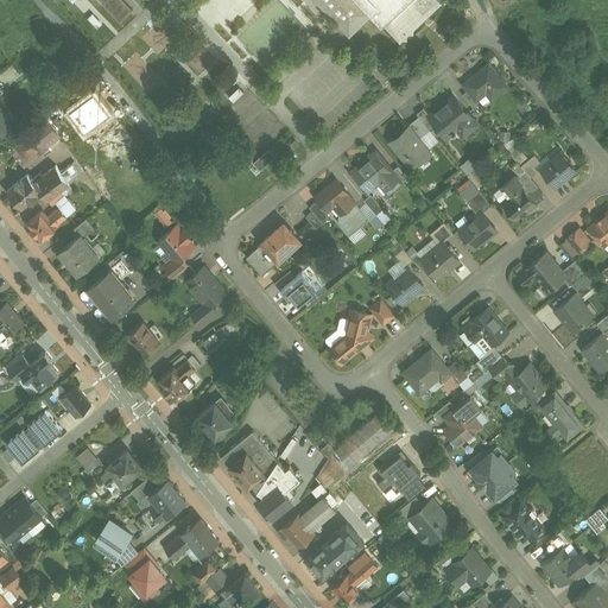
[(315,0),(349,36),(373,14),(382,24),(382,23),(400,42),(403,39),(407,39),(407,36),(410,33),(413,33),(413,30),(442,2),(439,0),(315,0)]
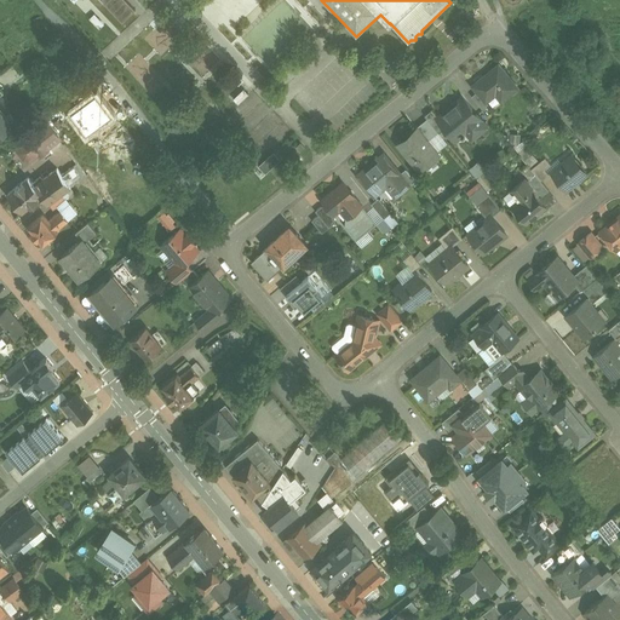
[(518,89),(499,65),(472,86),(486,103),(504,89),(510,96),(518,89)]
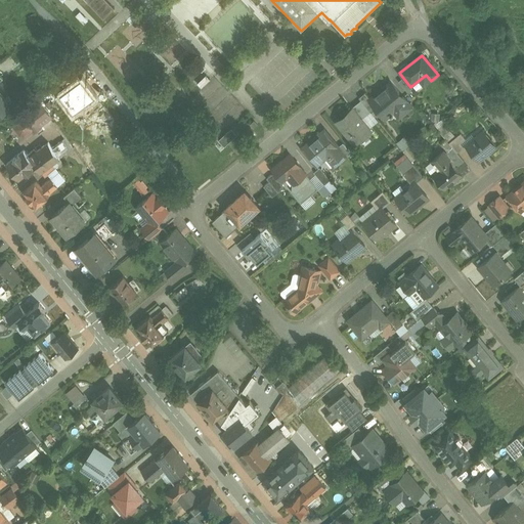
[(370,99),(369,99),(375,106),(386,119),(390,115),(391,117),(394,115),(393,113),(397,110),(402,116),(412,107),(391,82),(370,99)]
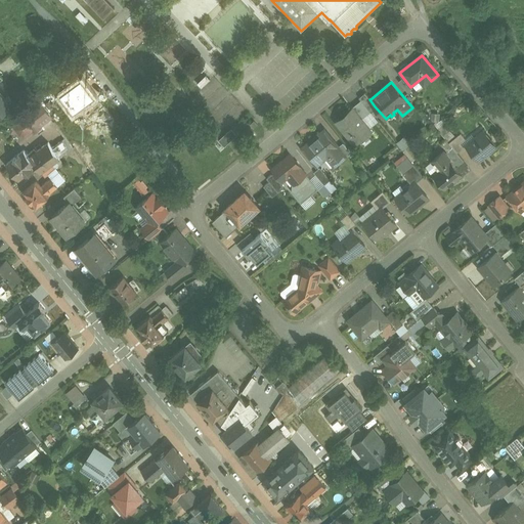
[(0,93),(0,115),(14,103),(8,96),(4,99),(0,93)]
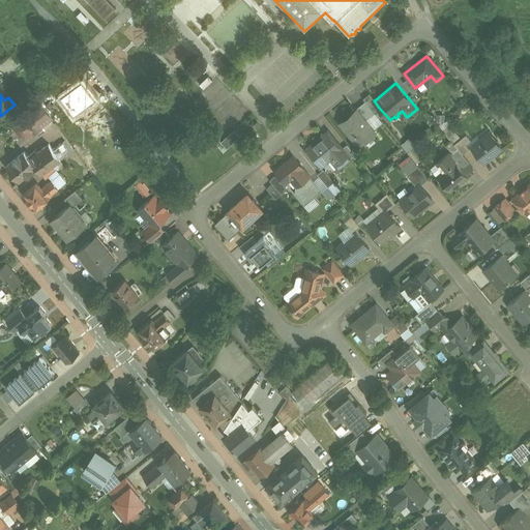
[(375,100),(370,94),(363,99),(365,101),(374,112),(379,108),(374,100),(375,100)]
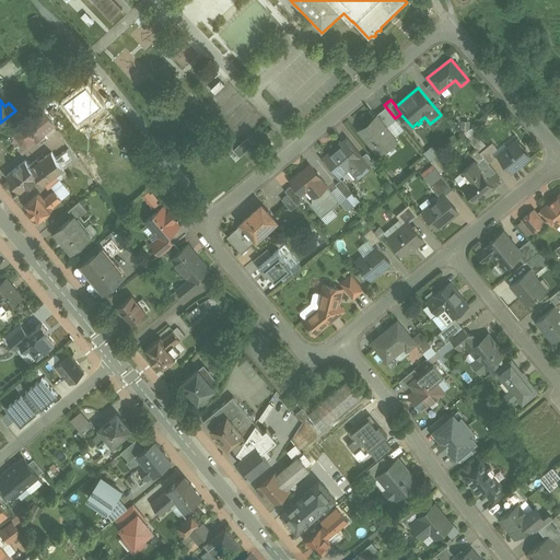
[(395,118),(386,107),(375,116),(377,118),(378,118),(386,128),(396,120),(395,118)]
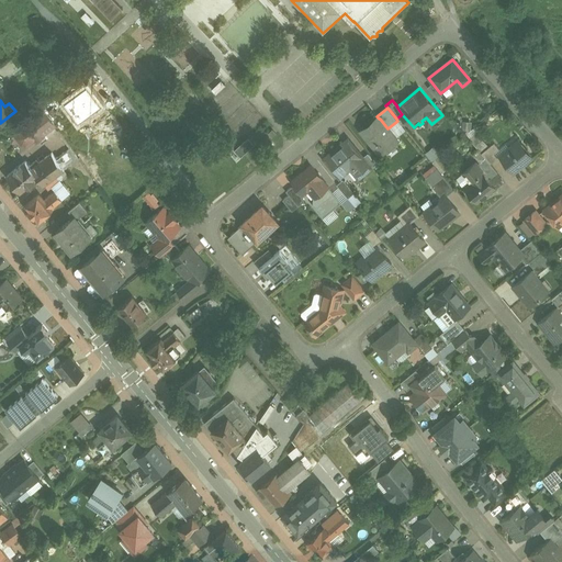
[(32,122),(32,121),(24,127),(17,134),(17,139),(22,146),(26,147),(34,141),(37,144),(45,137),(44,136),(55,127),(44,113),(32,122)]
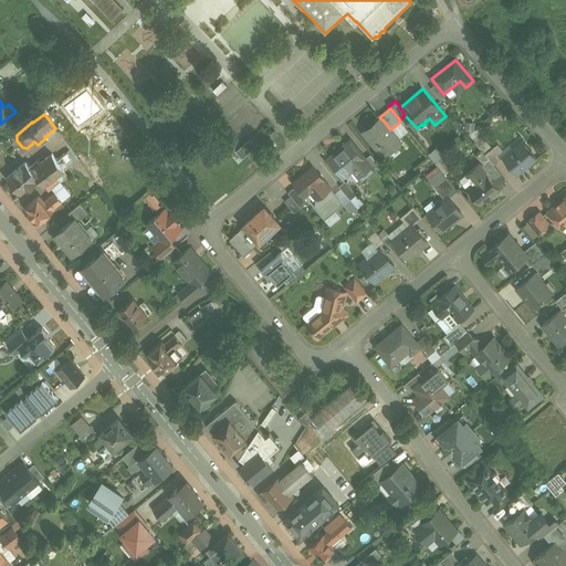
[(390,129),(383,119),(381,119),(367,132),(377,144),(375,146),(383,155),(399,140),(390,129)]
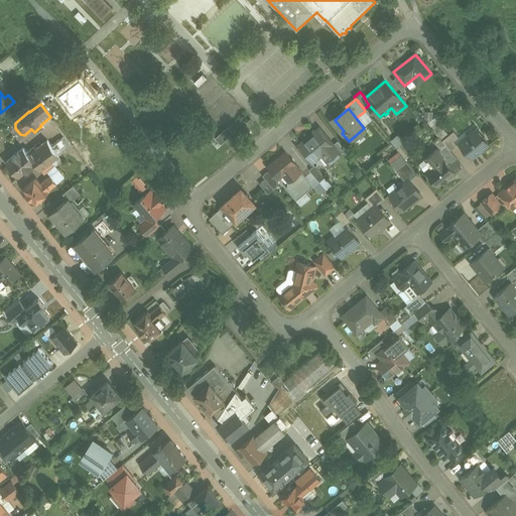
[(449,132),(436,118),(430,111),(424,117),(442,138),(449,132)]
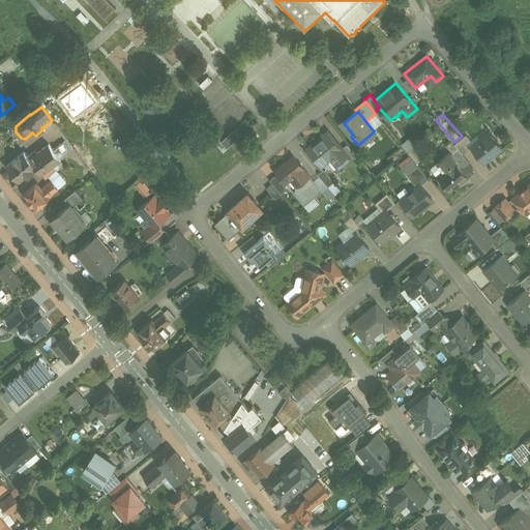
[(234,129),(222,142),(228,148),(240,136),(234,129)]
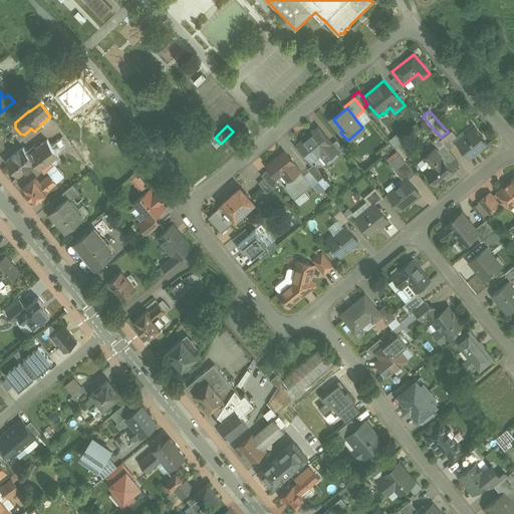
[(318,127),(297,146),(311,163),(323,153),(330,162),(339,154),(318,127)]
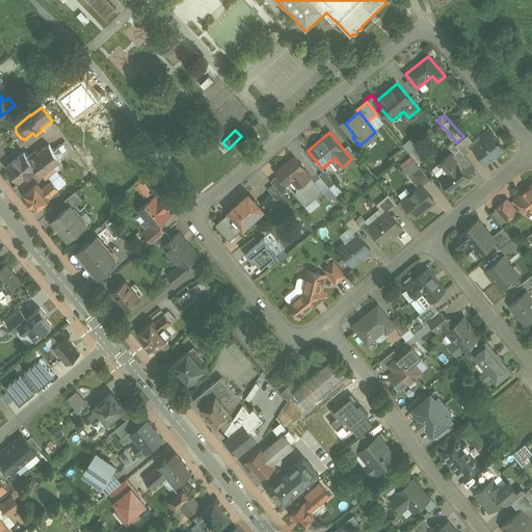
[(491,133),(473,149),(486,164),(504,150),(491,133)]
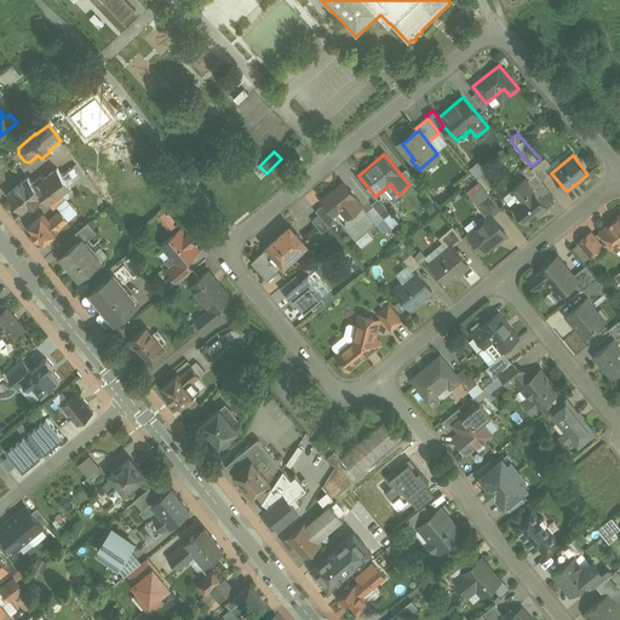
[(545,159),(532,170),(535,174),(541,182),(550,176),(545,170),(551,165),(545,159)]
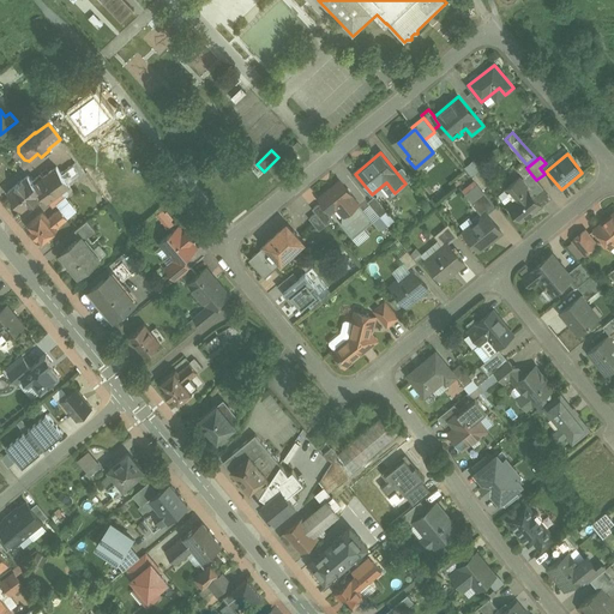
[(413,170),(403,158),(395,166),(404,176),(413,170)]
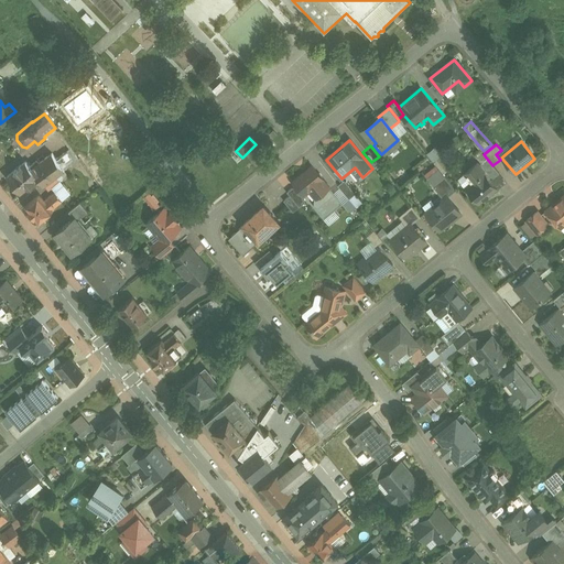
[(429,154),(435,162),(444,155),(437,147),(429,154)]
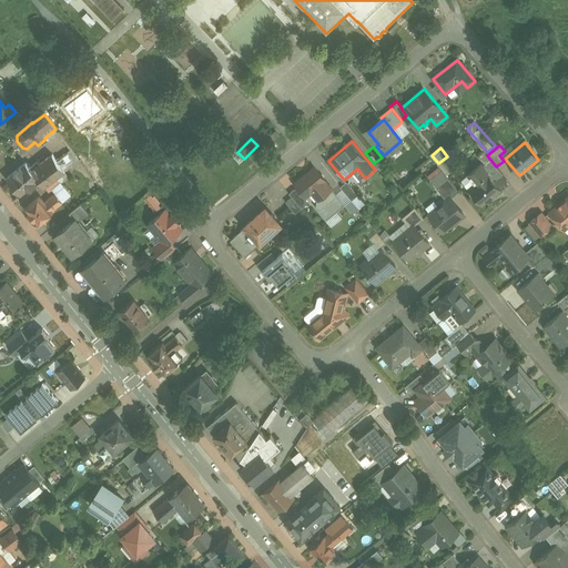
[(71,150),(57,161),(66,172),(79,161),(71,150)]
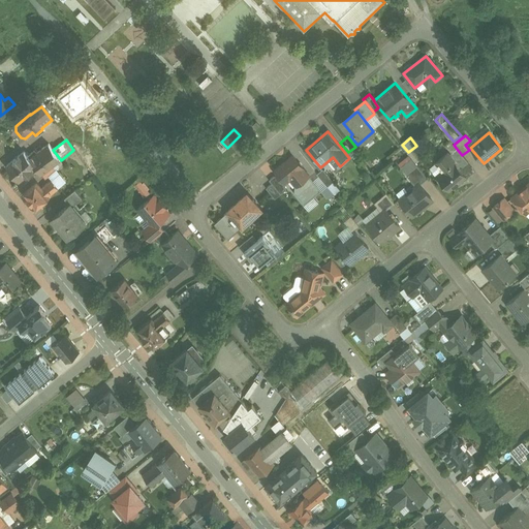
[(29,156),(25,152),(21,155),(13,160),(7,166),(19,181),(26,175),(27,177),(34,170),(33,169),(36,166),(41,175),(42,175),(52,166),(56,163),(61,160),(53,150),(49,145),(36,154),(34,152),(29,156)]
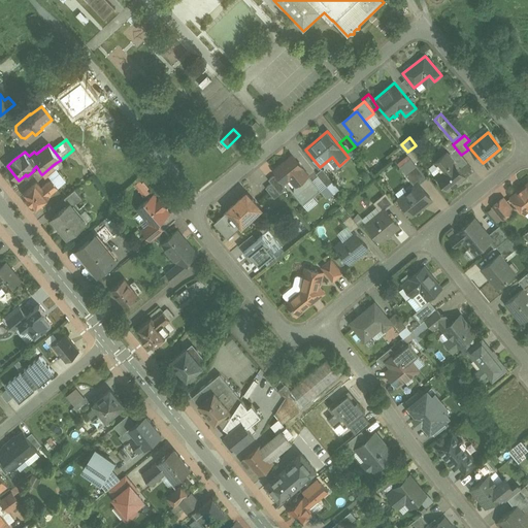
[(461,155),(456,149),(449,156),(448,156),(454,162),(460,169),(468,163),(461,155)]
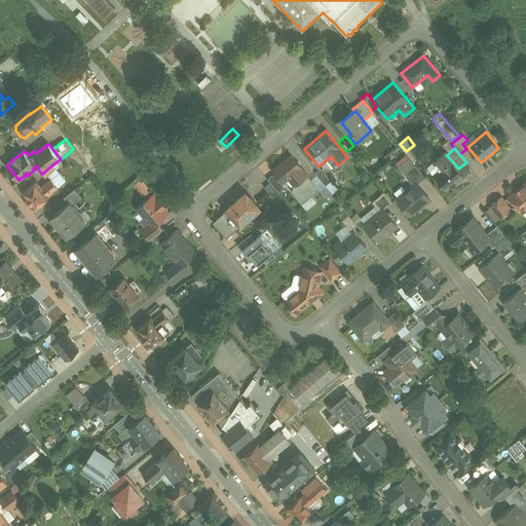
[(452,161),(446,155),(447,155),(445,153),(437,160),(443,168),(435,176),(447,190),(464,176),(458,168),(452,161)]
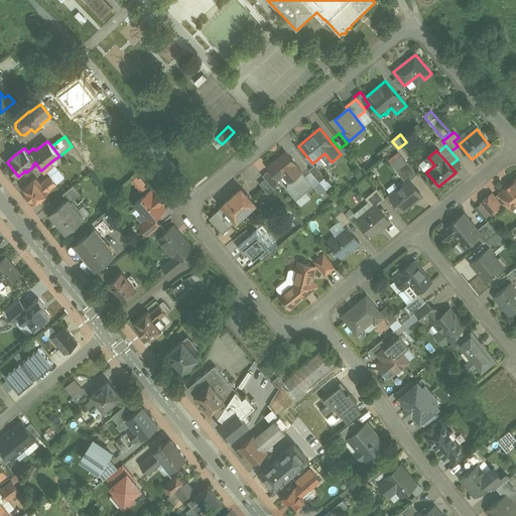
[(291,159),(286,153),(284,153),(269,166),(269,168),(271,170),(278,179),(284,174),(287,174),(291,179),(301,171),(295,165),(296,164),(294,163),(295,161),(293,159),(291,159)]
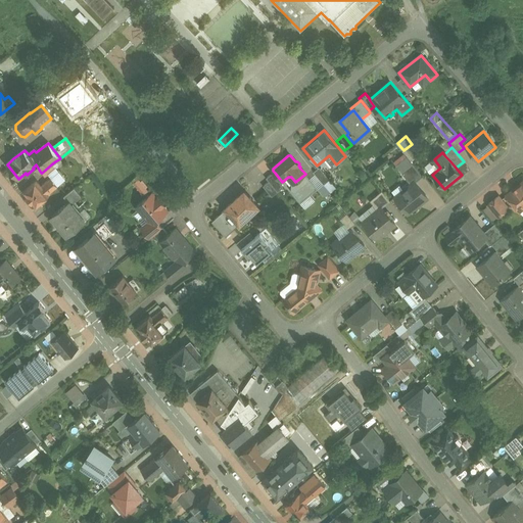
[(51,164),(42,173),(45,178),(55,170),(51,164)]
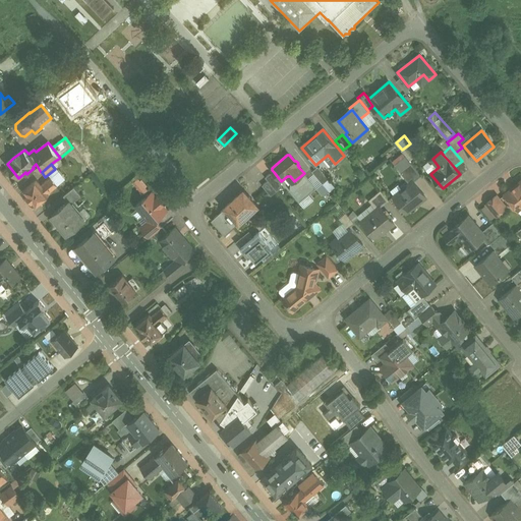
[(411,164),(400,172),(408,182),(413,178),(415,180),(421,176),(411,164)]
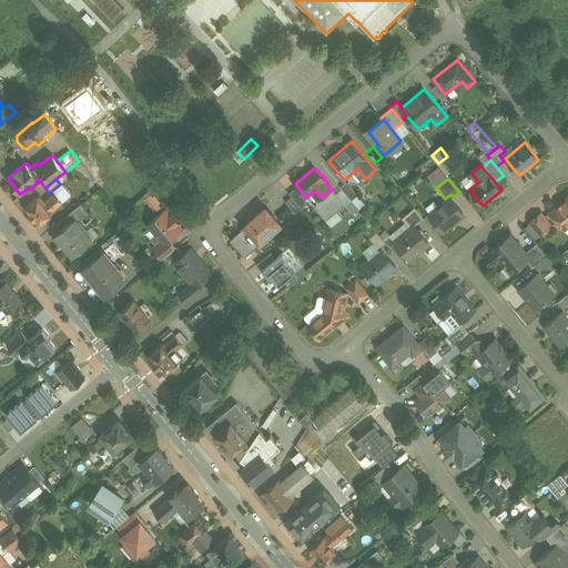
[(358,195),(347,182),(341,186),(352,200),(352,201),(358,195)]
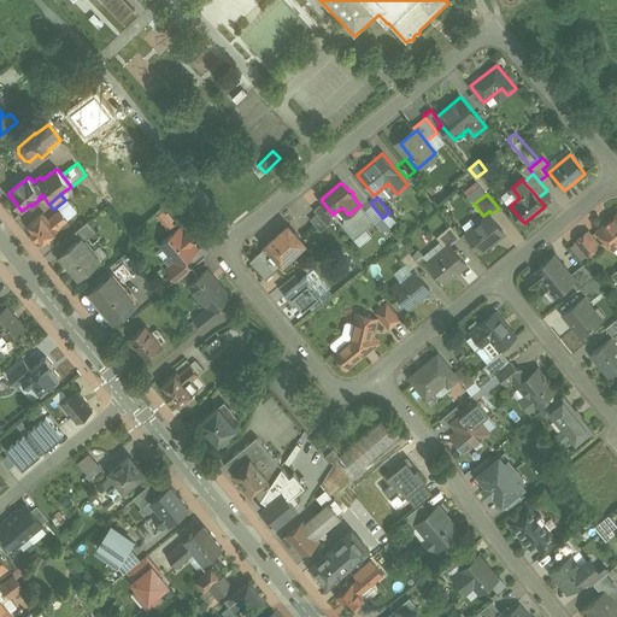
[(333,215),(324,204),(322,206),(321,205),(313,211),(317,215),(328,228),(334,222),(331,217),(331,215),(333,215)]
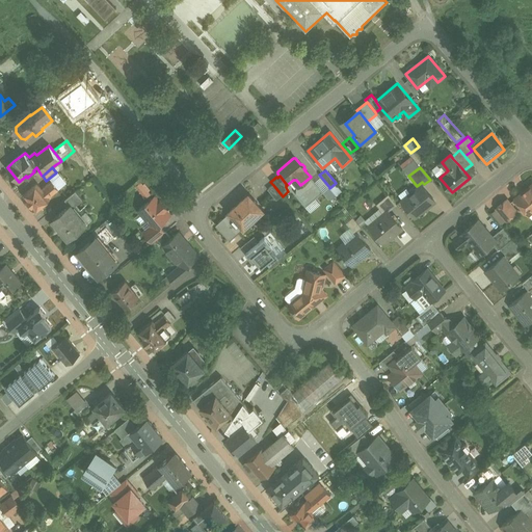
[(296,194),(306,207),(323,192),(323,191),(311,177),(300,185),(296,188),(296,194)]
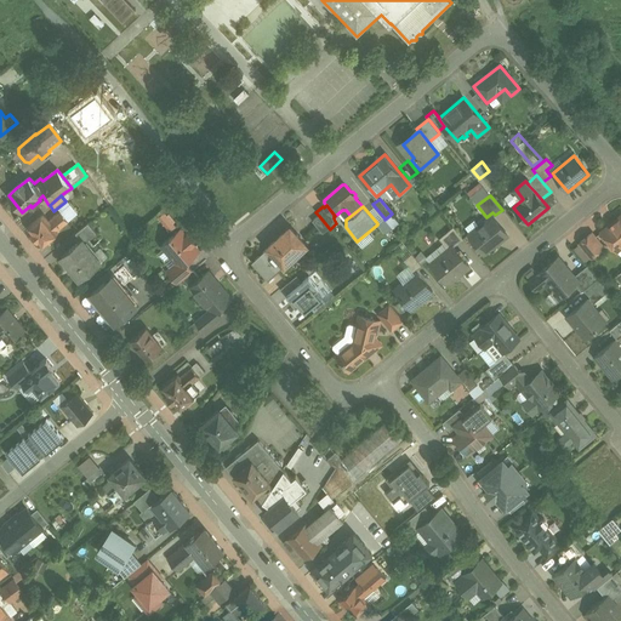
[(50,221),(44,215),(28,228),(43,245),(58,232),(57,231),(69,222),(61,212),(50,221)]
